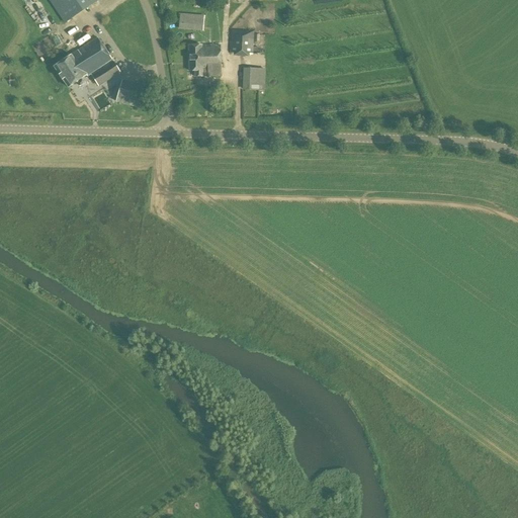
[(48,0),(65,23),(100,0),(48,0)]
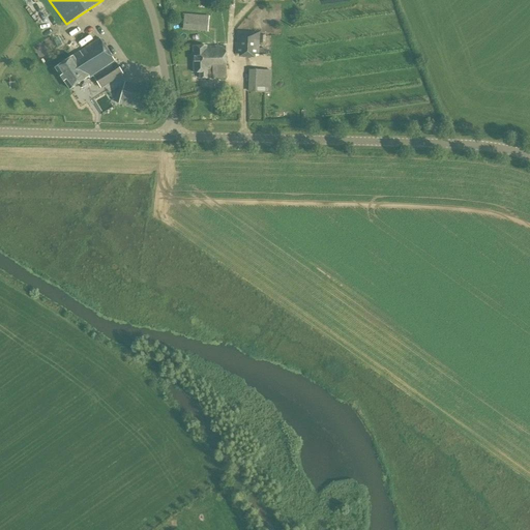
[(184,15),(183,30),(199,31),(200,17),(184,15)]
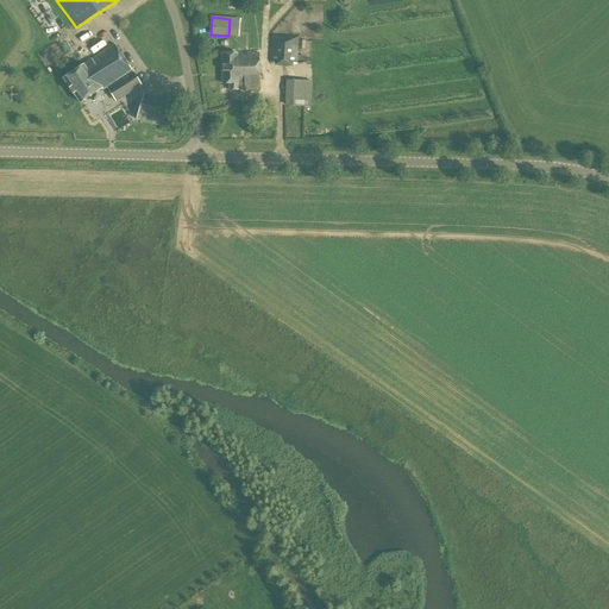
[(297,63),(299,37),(272,36),(270,62),(275,62),(275,66),(293,67),(293,63),(297,63)]
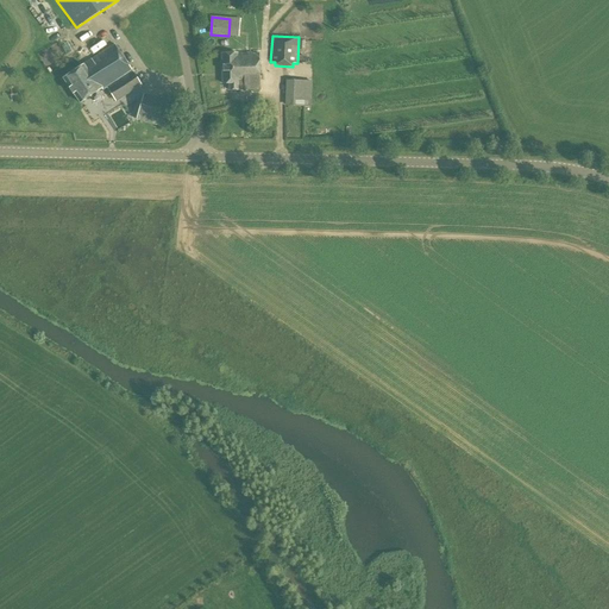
[(140,86),(114,44),(85,63),(86,66),(64,79),(80,104),(107,85),(118,101),(140,86)]
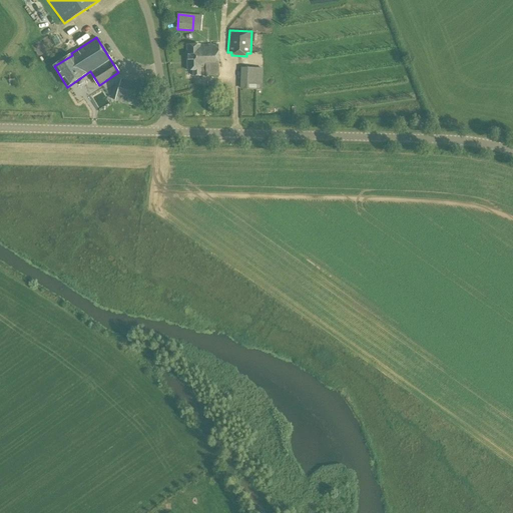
[(209,46),(203,46),(204,69),(219,69),(218,46),(217,46),(217,41),(209,42),(209,46)]
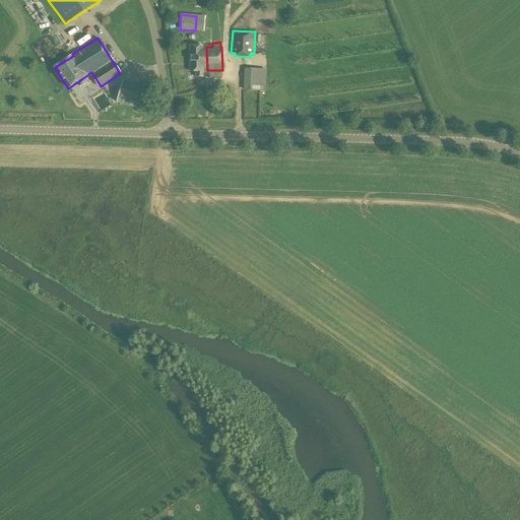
[(203,46),(190,47),(190,56),(190,61),(190,72),(196,72),(196,77),(198,77),(207,77),(207,70),(206,47),(203,47),(203,46)]
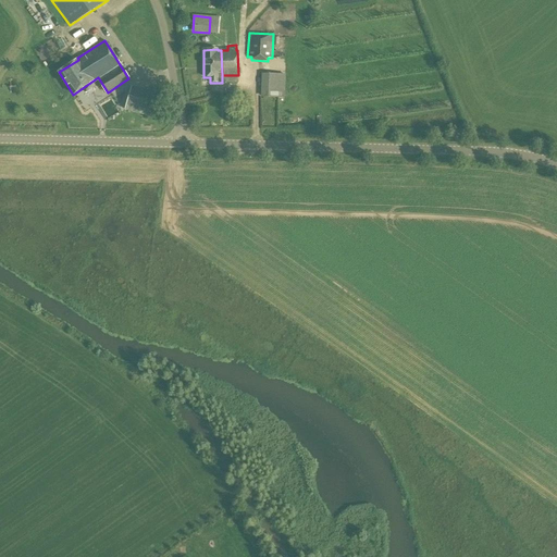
[(164,96),(148,90),(132,86),(125,110),(157,119),(164,96)]
